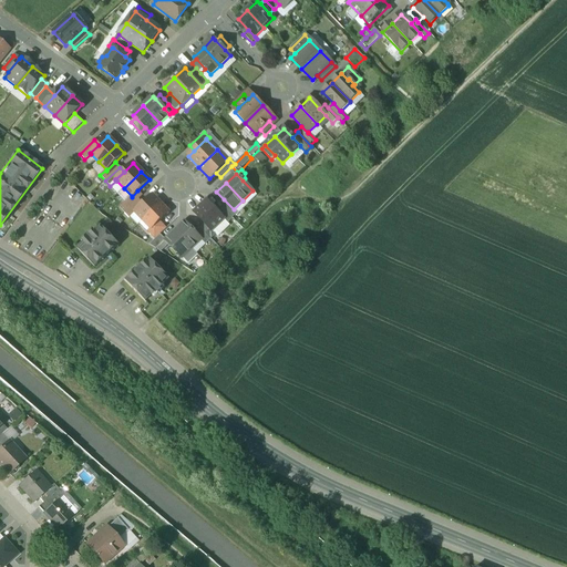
[(132,196),(123,204),(129,209),(138,199),(143,196),(137,191),(132,197),(132,196)]
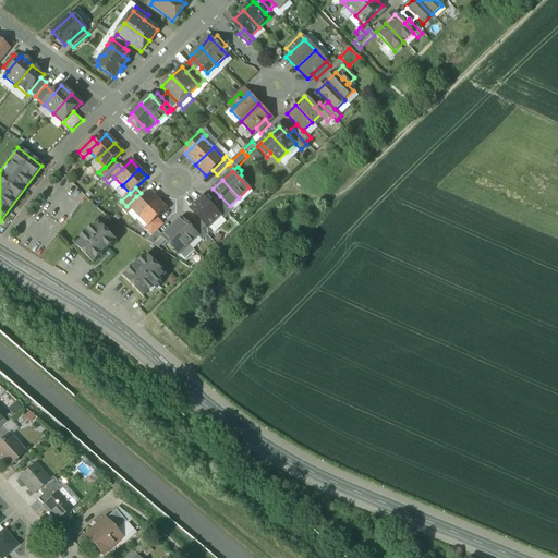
[(141,201),(133,209),(141,217),(158,201),(150,192),(141,201)]
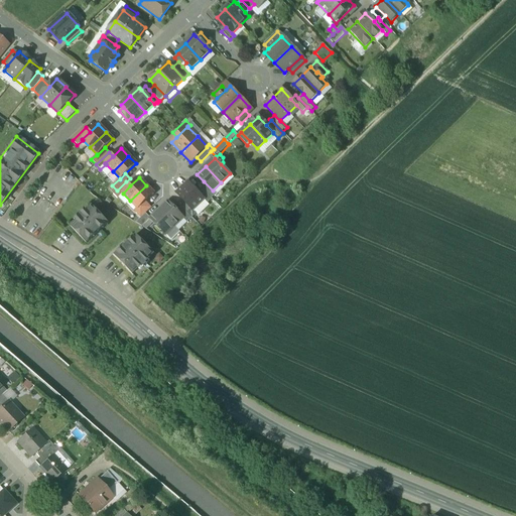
[(117,190),(113,194),(118,199),(123,194),(130,185),(126,181),(117,190)]
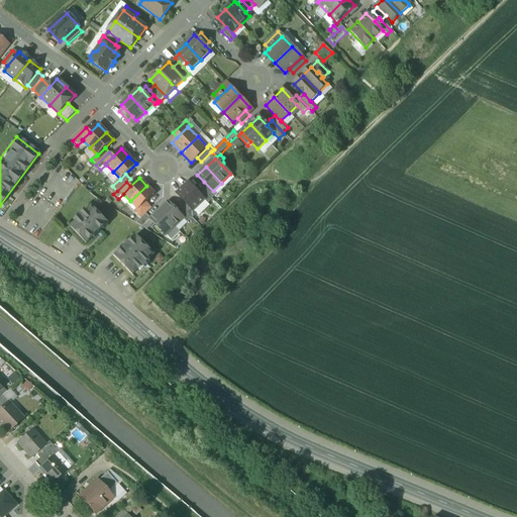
[(213,191),(204,182),(200,186),(202,189),(212,199),(217,194),(213,191)]
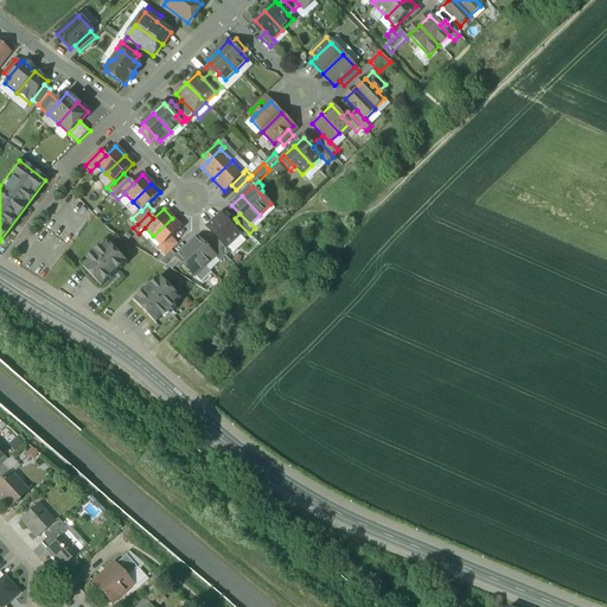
[(232,227),(222,215),(208,228),(218,240),(227,248),(227,247),(240,235),(232,227)]
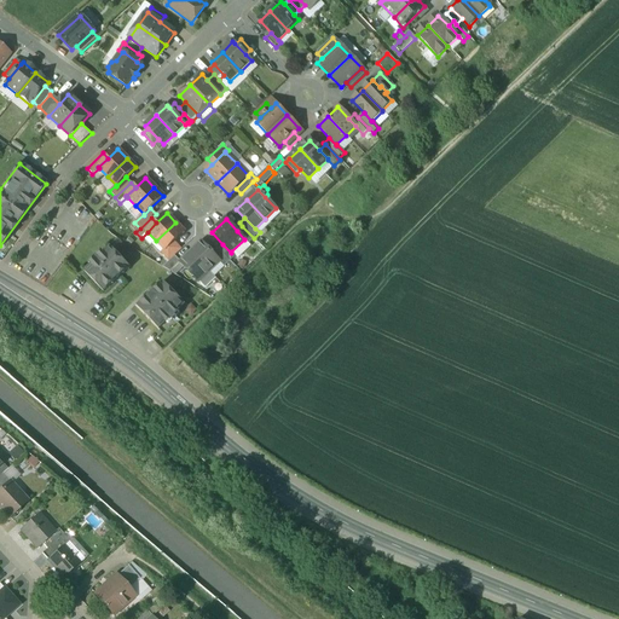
[(175,223),(156,241),(165,250),(174,242),(184,232),(175,223)]
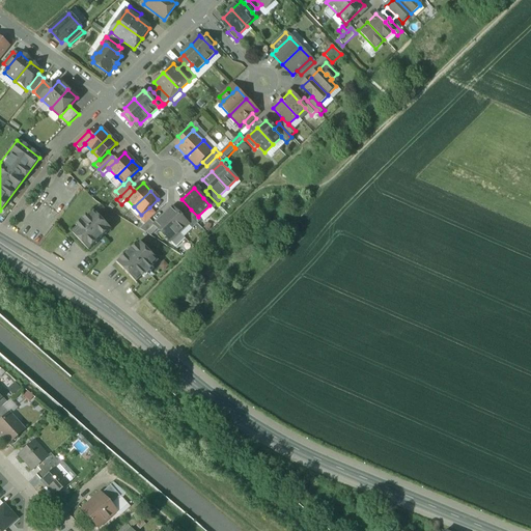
[(218,204),(207,194),(203,198),(210,205),(214,210),(218,204)]
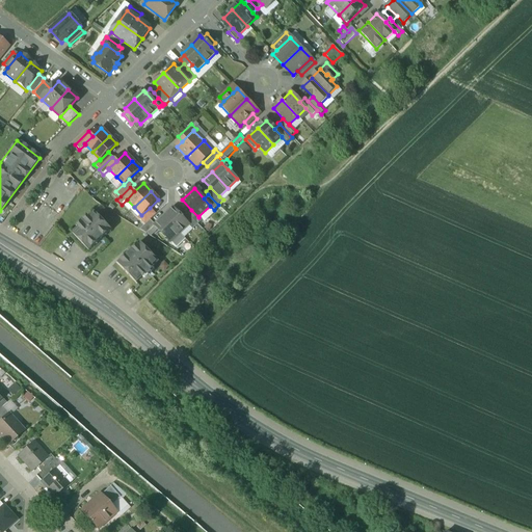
[(150,208),(141,215),(138,218),(145,225),(151,220),(156,215),(150,208)]
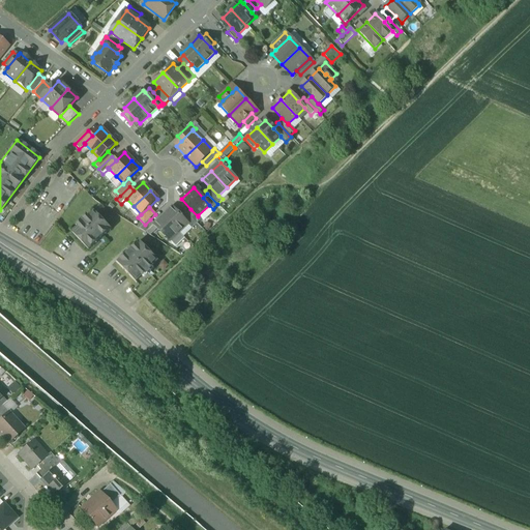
[(181,217),(172,208),(164,216),(179,233),(187,225),(188,225),(181,217)]
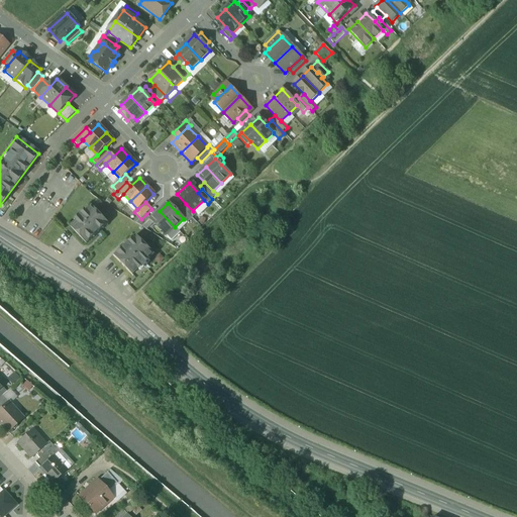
[(193,211),(186,204),(182,208),(192,219),(197,214),(193,210),(193,211)]
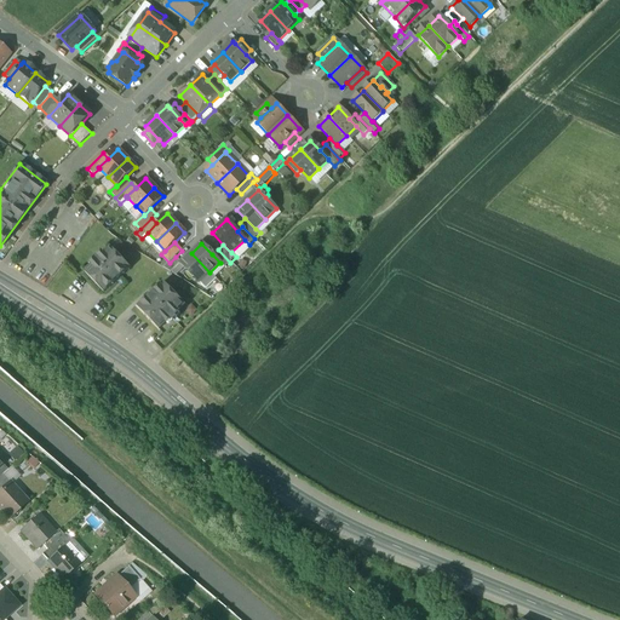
[(112,248),(99,259),(97,257),(93,259),(96,263),(85,274),(104,293),(130,268),(112,248)]
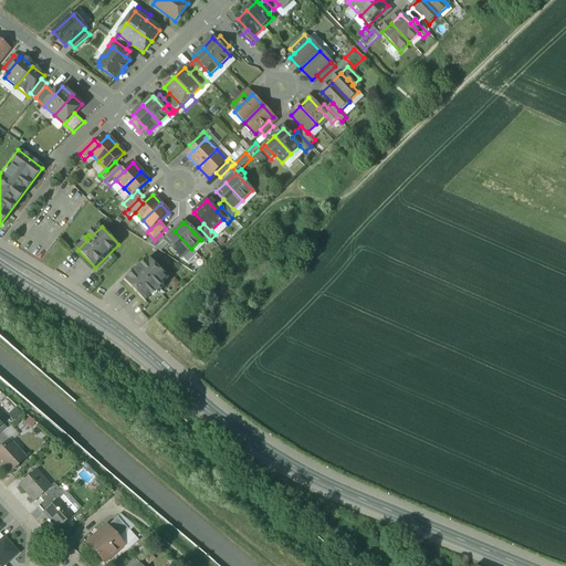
[(210,240),(199,228),(194,232),(201,240),(200,240),(205,244),(210,240)]
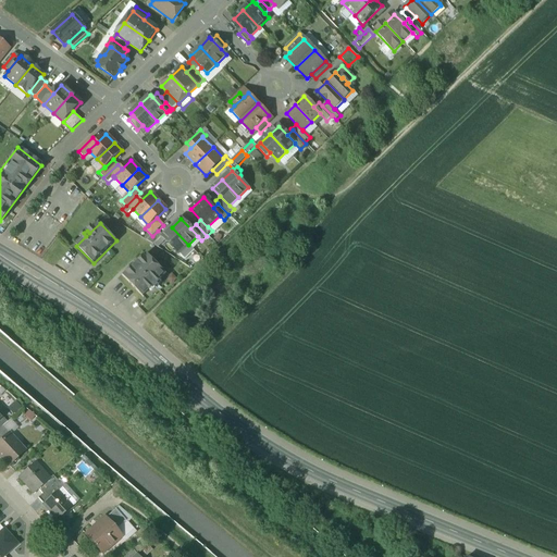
[(162,236),(178,254),(180,254),(188,245),(172,227),(162,236)]
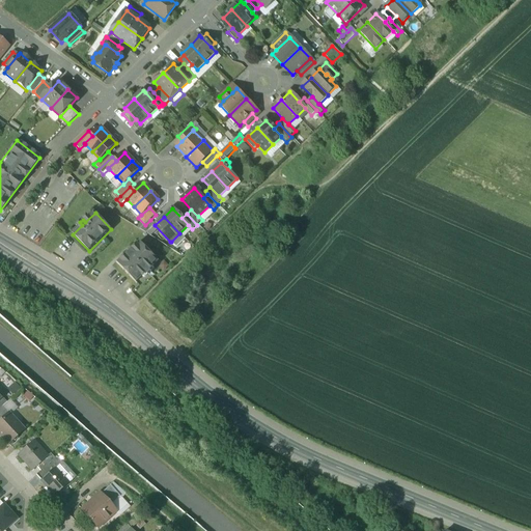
[(155,225),(150,220),(145,225),(140,230),(146,233),(155,225)]
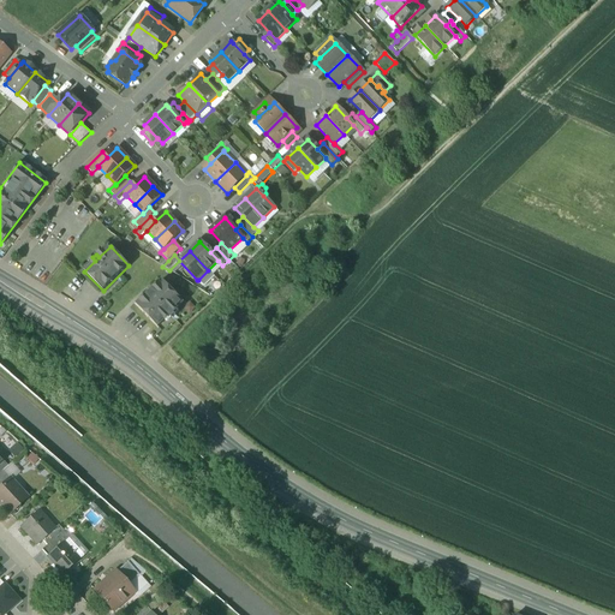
[(208,270),(198,280),(204,287),(215,278),(208,270)]
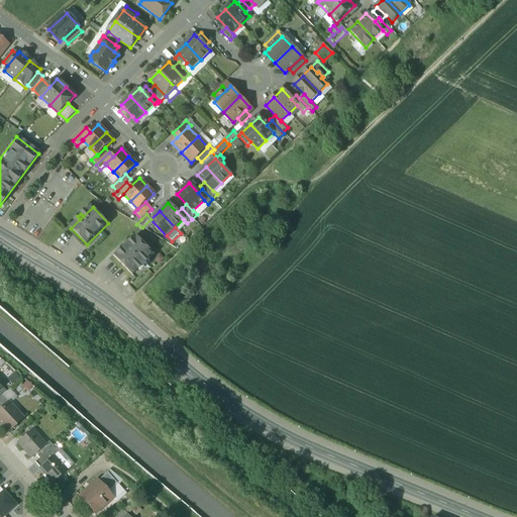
[(136,236),(114,256),(132,276),(142,267),(144,269),(147,266),(145,264),(154,254),(136,236)]
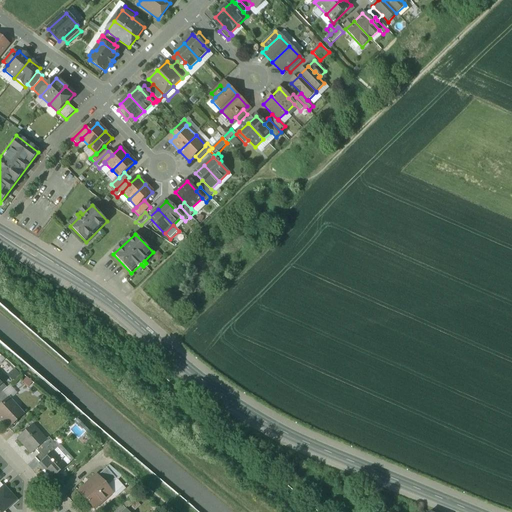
[(15,369),(6,376),(10,381),(19,375),(15,369)]
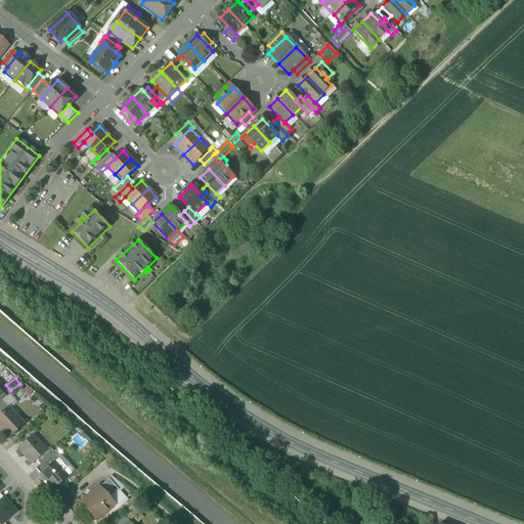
[(0,403),(0,417),(8,409),(2,401),(0,403)]
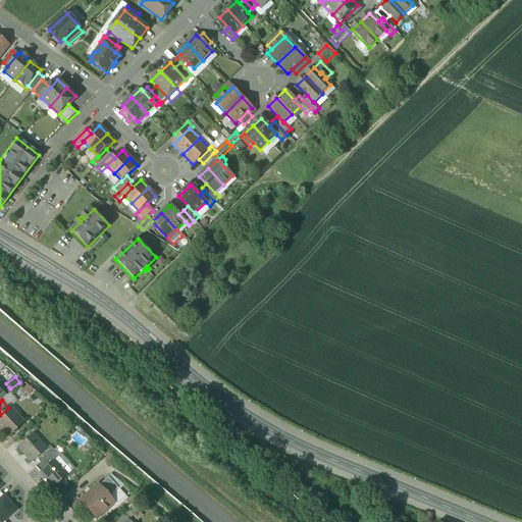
[(0,415),(0,428),(8,437),(11,434),(15,434),(17,432),(17,429),(23,423),(8,408),(0,415)]
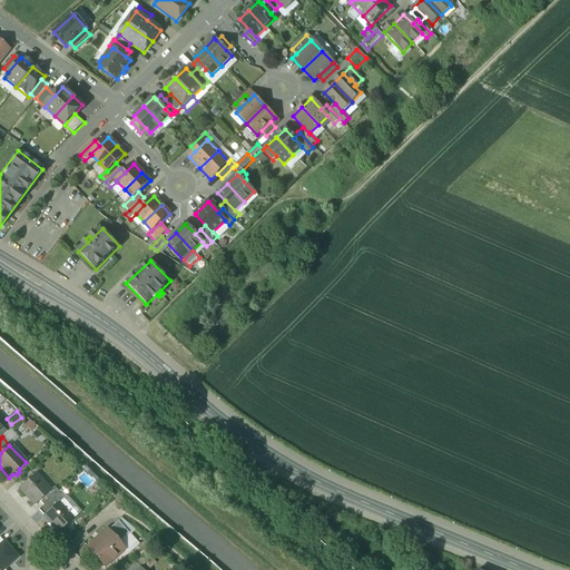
[(50,491),(35,474),(19,489),(35,505),(39,501),(50,491)]
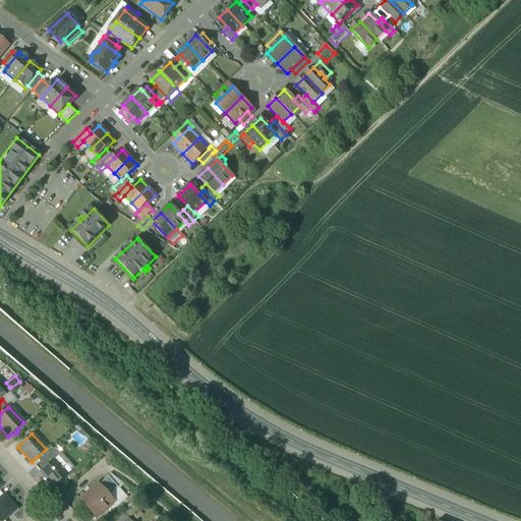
[(46,449),(36,458),(40,462),(48,455),(53,450),(49,446),(46,449)]
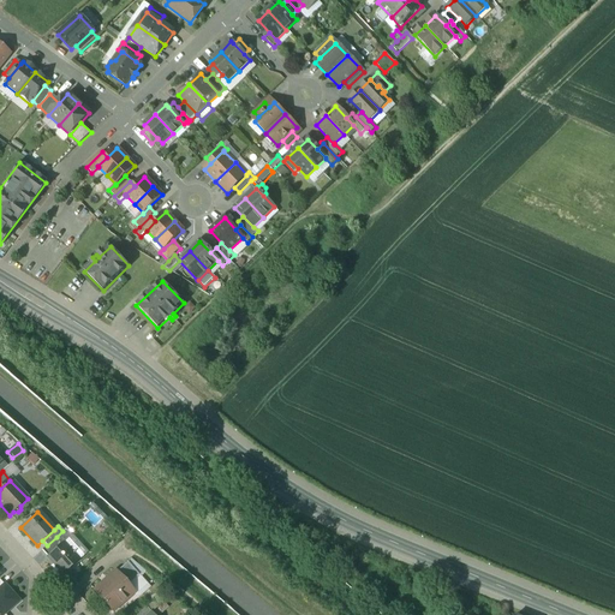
[(63,531),(57,537),(64,544),(72,536),(65,529),(63,531)]
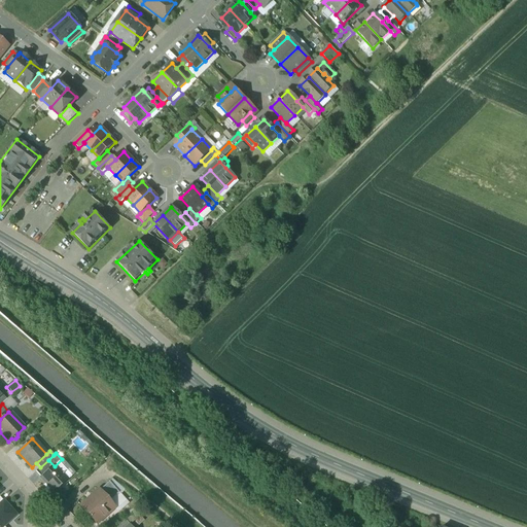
[(40,467),(36,471),(41,478),(55,466),(48,460),(40,467)]
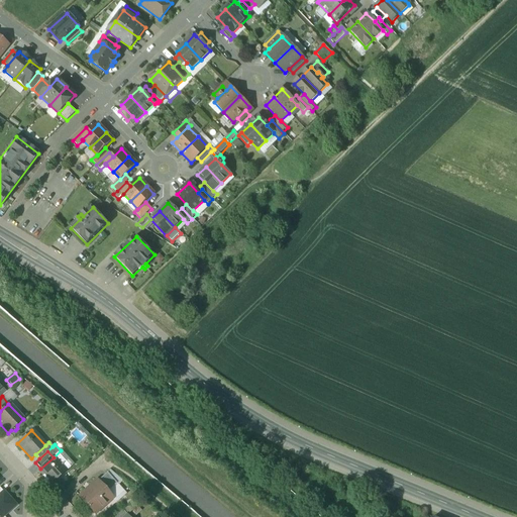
[(54,457),(40,469),(53,483),(66,471),(54,457)]
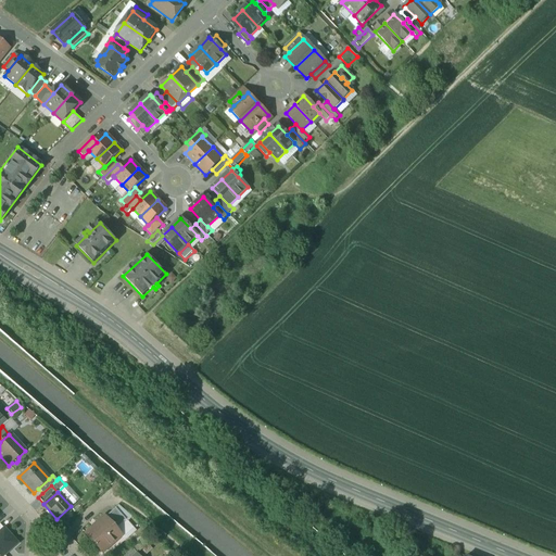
[(115,508),(105,518),(115,529),(126,520),(115,508)]
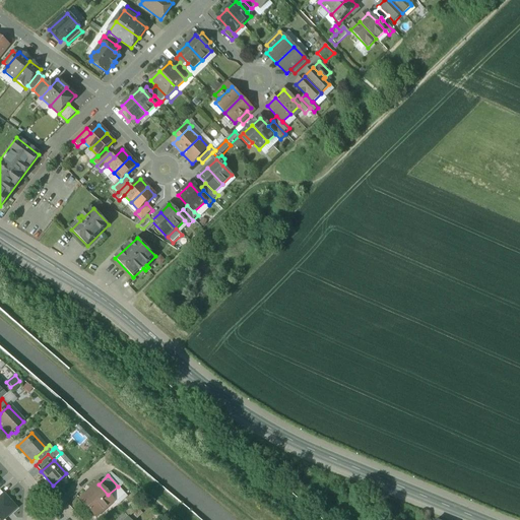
[(99,484),(98,484),(80,500),(95,516),(113,501),(108,495),(99,484)]
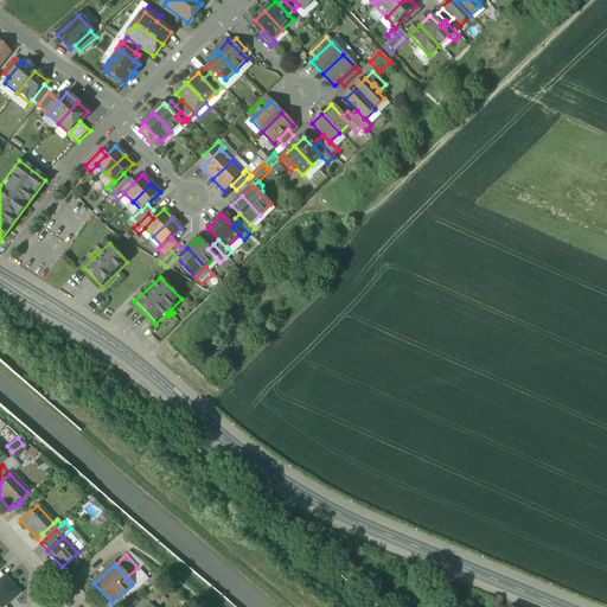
[(0,581),(0,606),(2,606),(5,606),(18,594),(4,579),(0,581)]
